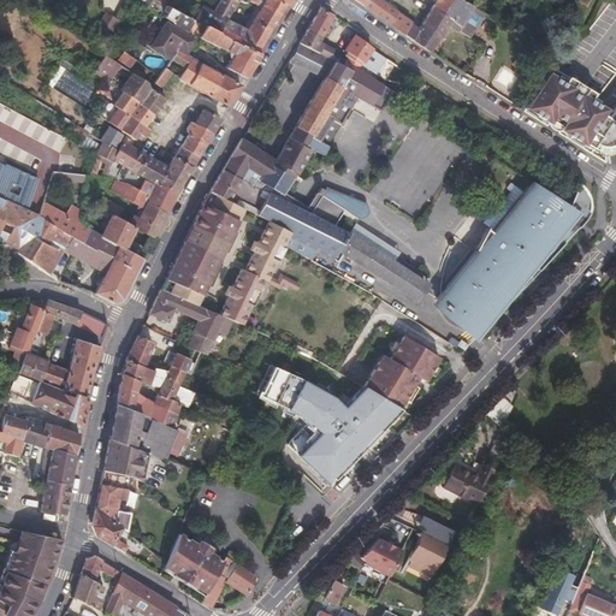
[(195,22),(217,33),(224,21),(226,21),(231,10),(235,12),(241,1),(237,0),(236,0),(235,0),(220,0),(213,12),(202,6),(194,21),(195,22)]
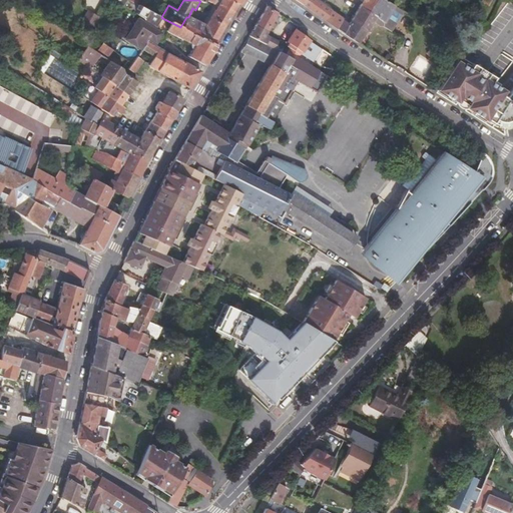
[(218,5),(234,14),(239,5),(230,0),(205,0),(212,4),(213,4),(217,5),(218,5)]
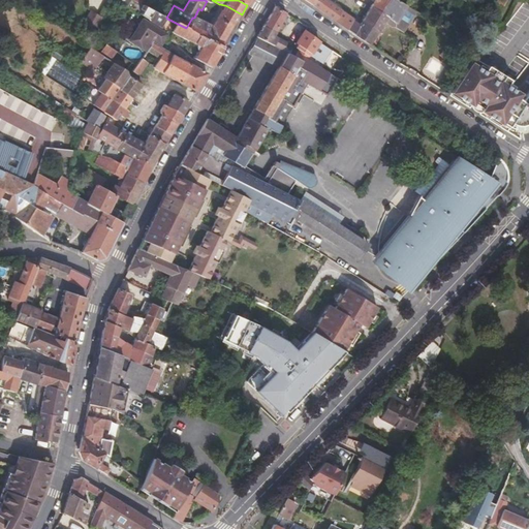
[(314,0),(312,5),(333,21),(340,10),(324,0),(314,0)]
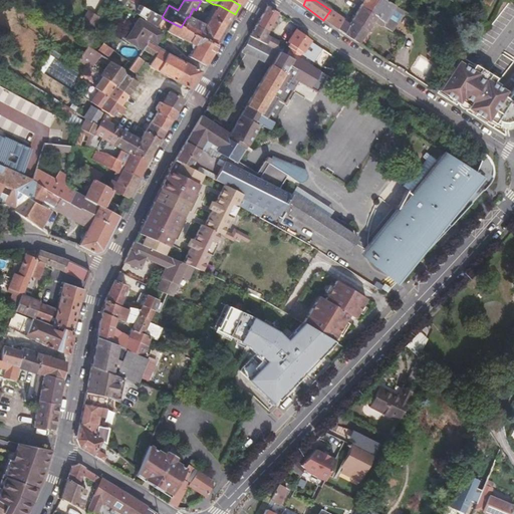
[(368,13),(375,0),(364,0),(364,1),(360,7),(368,13)]
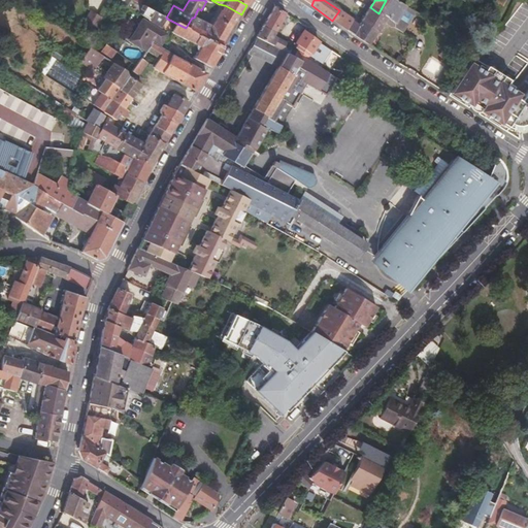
[(404,5),(395,0),(386,0),(378,13),(386,18),(384,23),(391,27),(402,33),(416,12),(404,6),(404,5)]
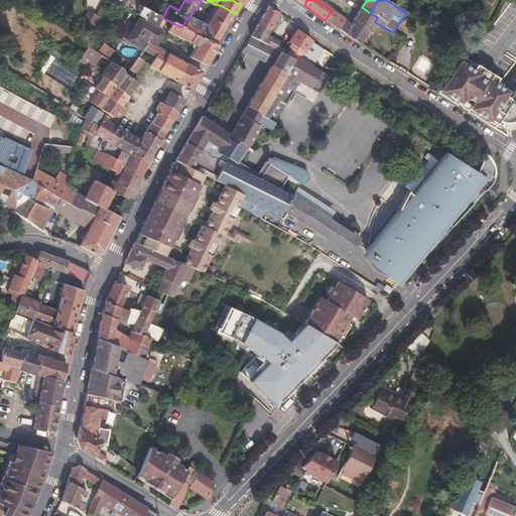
[(211,18),(228,27),(236,14),(220,5),(219,5),(216,9),(211,18)]
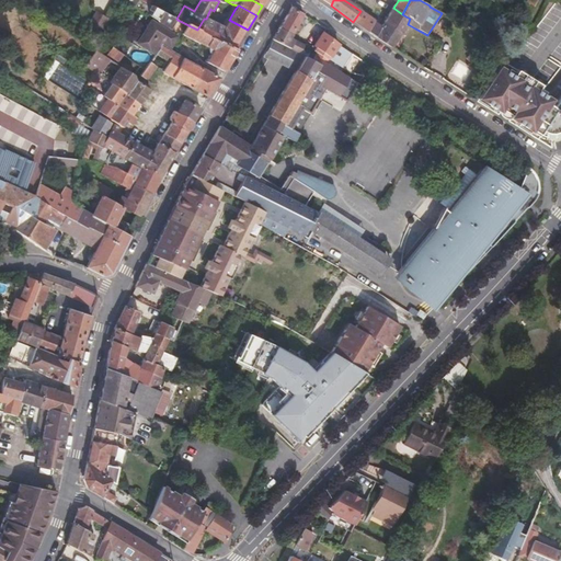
[(385,22),(402,33),(408,24),(410,19),(402,14),(393,8),(385,22)]
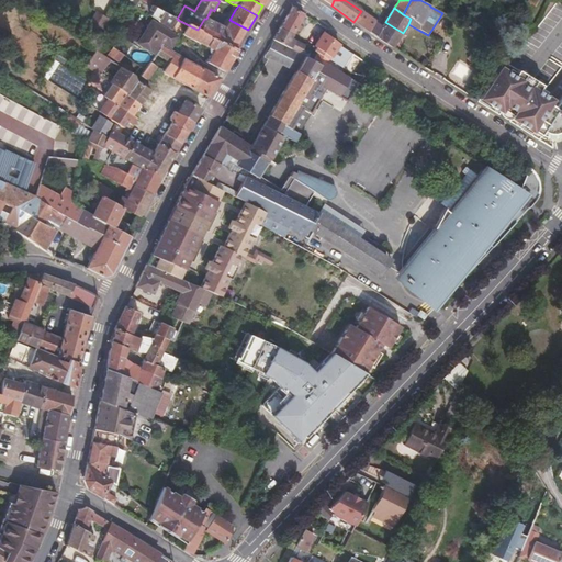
[(280,27),(292,35),(303,15),(291,9),(280,27)]
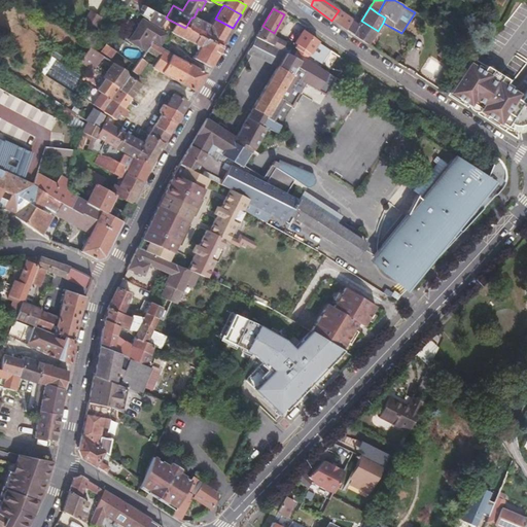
[(331,21),(344,29),(350,19),(339,10),(331,21)]
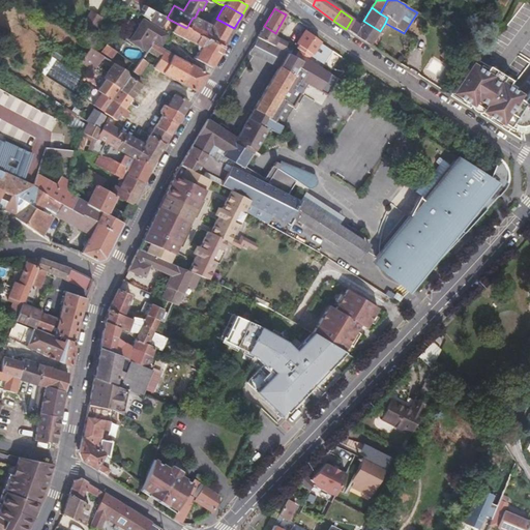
[(96,26),(99,21),(100,19),(89,11),(85,18),(96,26)]
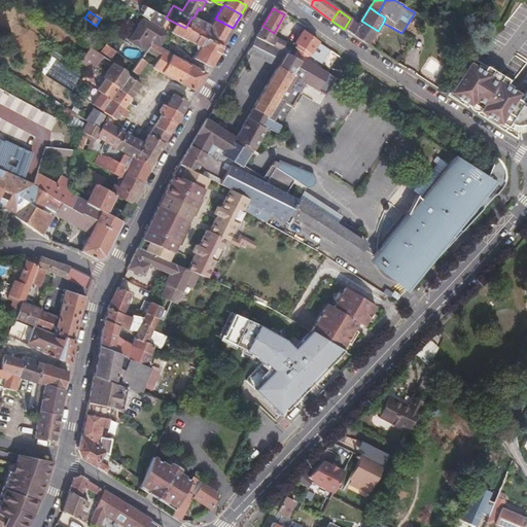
[(165,33),(170,32),(172,28),(164,24),(167,19),(166,18),(163,16),(155,28),(165,33)]
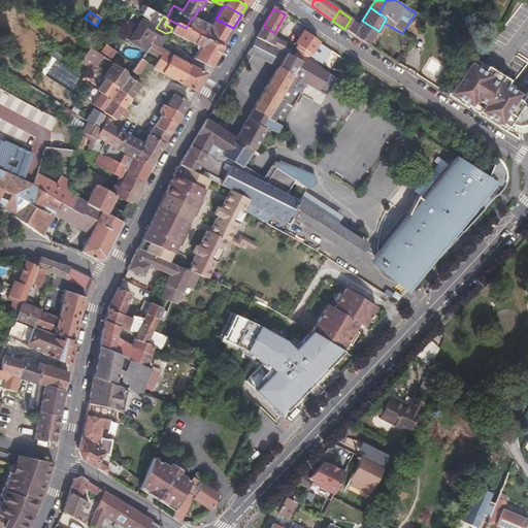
[(79,27),(91,35),(96,26),(85,18),(79,27)]
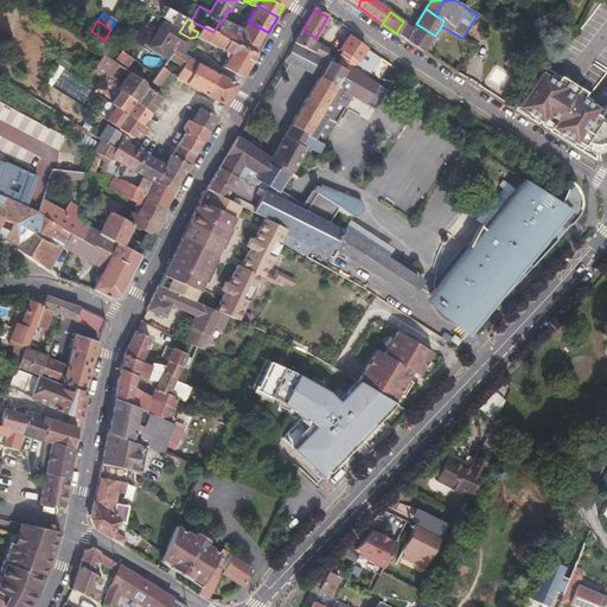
[(213,32),(256,52),(268,32),(248,21),(243,30),(223,20),(221,20),(213,32)]
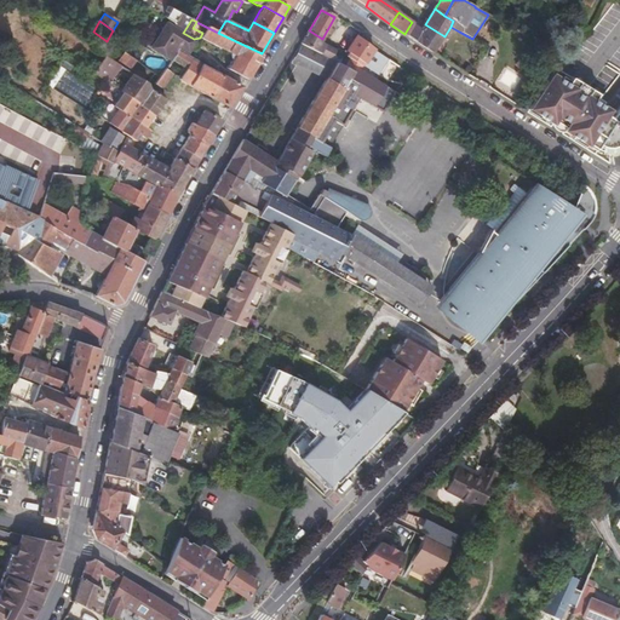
[(227,68),(246,79),(262,53),(218,33),(196,22),(193,28),(202,33),(200,38),(227,51),(235,53),(227,68)]
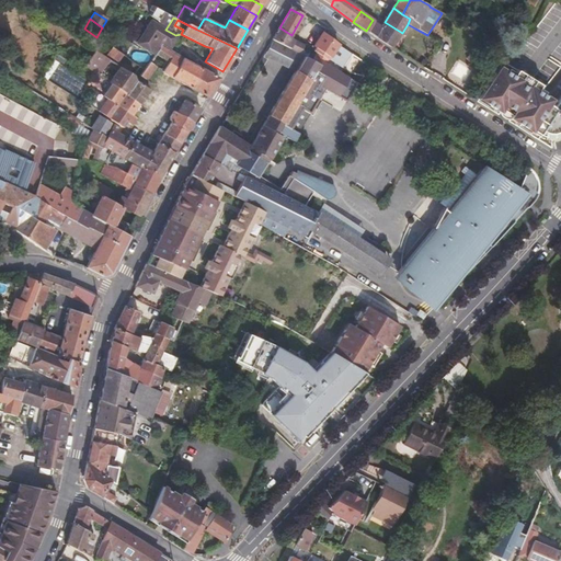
[(366,31),(375,37),(382,26),(373,20),(366,31)]
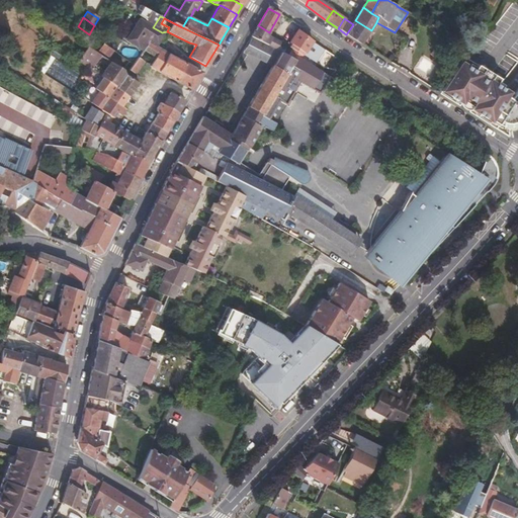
[(125,40),(139,51),(141,53),(143,51),(149,41),(150,39),(156,44),(162,32),(153,27),(138,19),(125,40)]
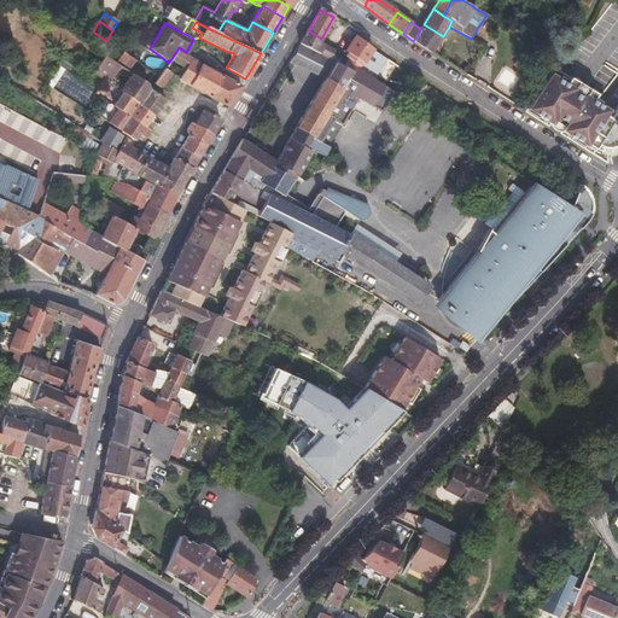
[(417,44),(433,54),(443,36),(424,24),(421,29),(413,41),(417,44)]
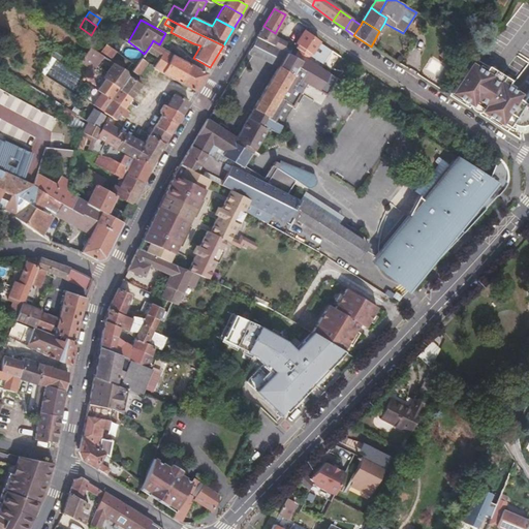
[(275,45),(278,38),(274,36),(275,33),(263,26),(257,37),(275,45)]
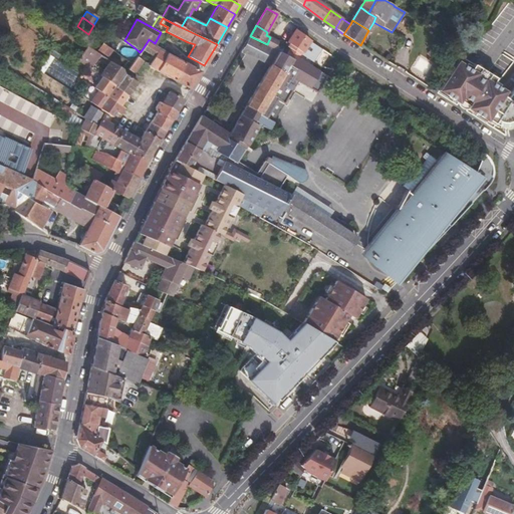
[(294,32),(287,43),(291,46),(290,48),(300,54),(308,41),(294,32)]
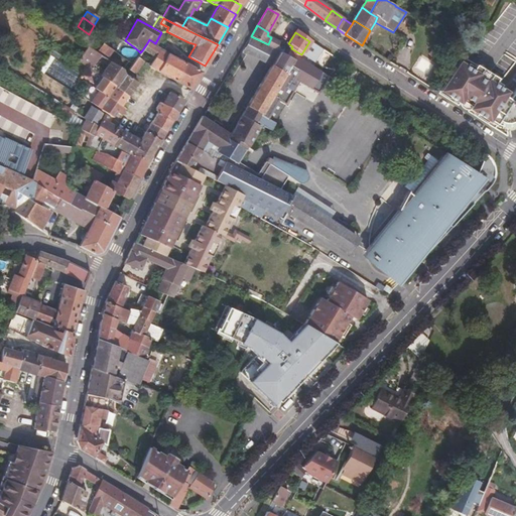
[(274,66),(280,51),(277,49),(268,44),(251,36),(243,50),(272,66),(274,66)]
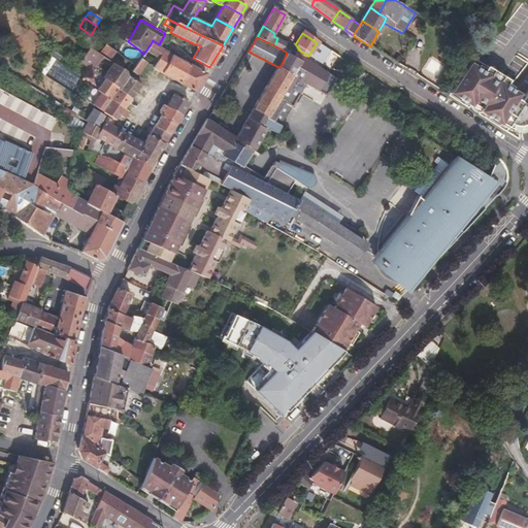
[(274,45),(284,51),(287,43),(277,38),(274,45)]
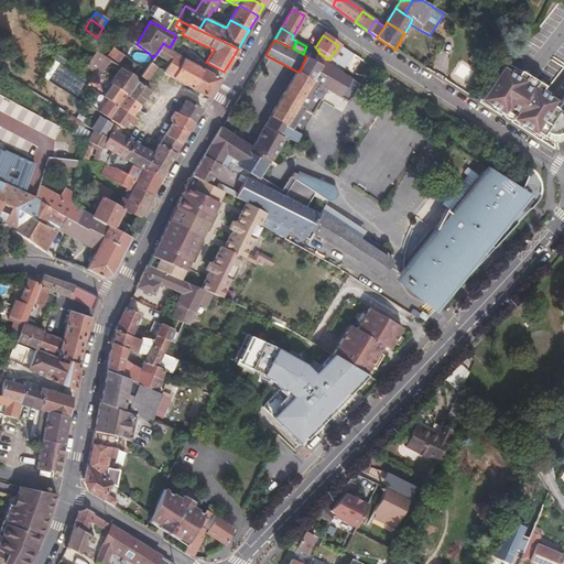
[(127,53),(144,65),(149,58),(151,55),(137,44),(133,43),(127,53)]
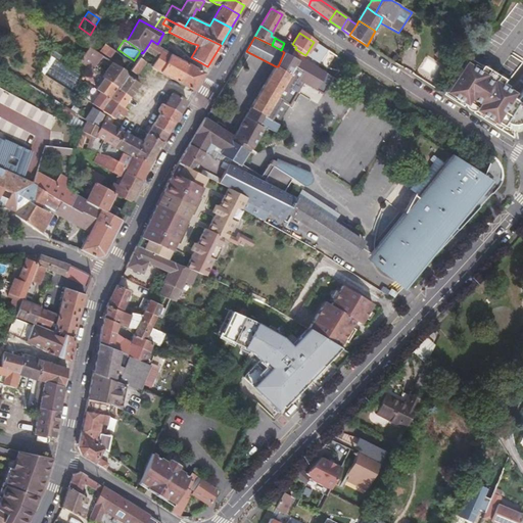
[(157,70),(193,90),(204,73),(150,42),(144,51),(156,59),(151,66),(157,70)]
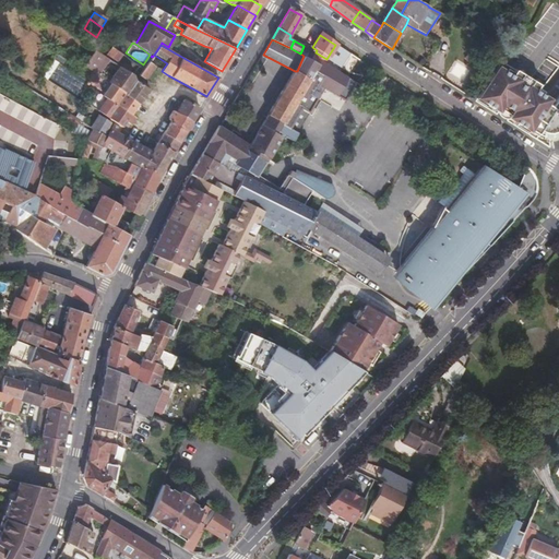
[(117,62),(122,56),(110,47),(106,55),(117,62)]
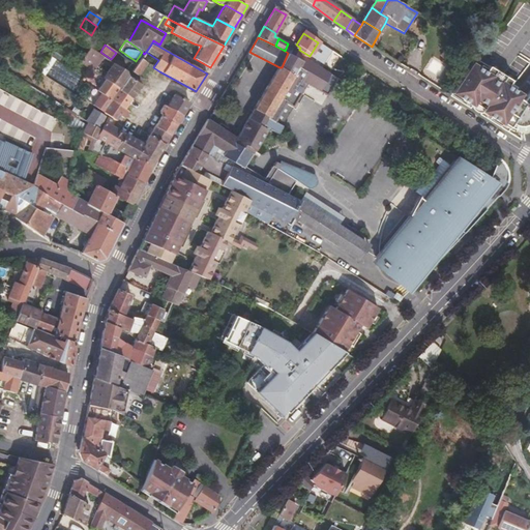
[(91,48),(81,62),(94,72),(104,57),(91,48)]
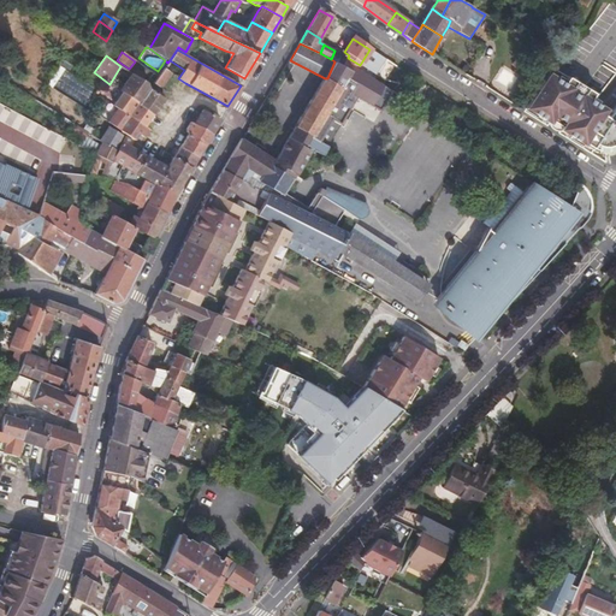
[(363,80),(367,75),(343,59),(341,65),(363,80)]
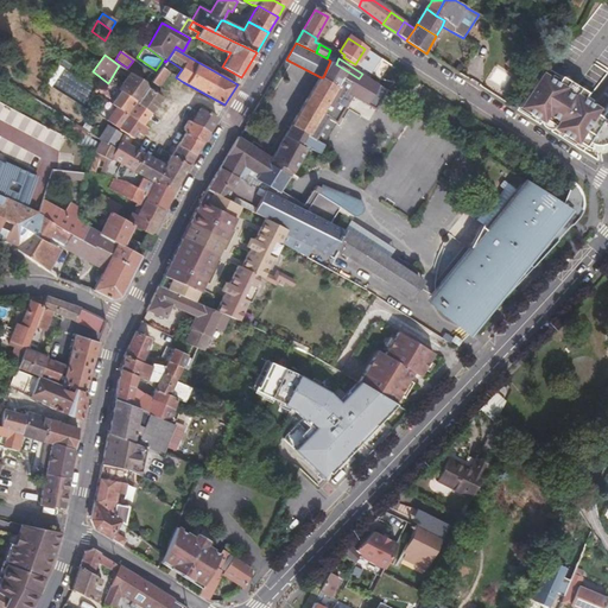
[(157,86),(168,71),(160,68),(151,82),(157,86)]
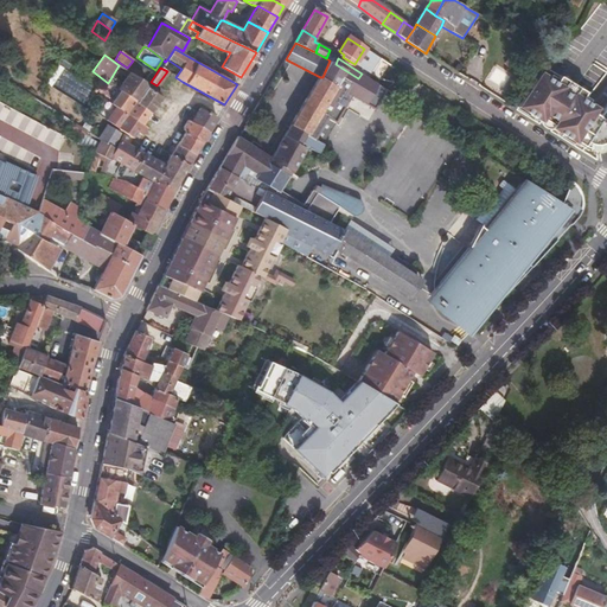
[(606,101),(600,110),(598,108),(596,109),(579,98),(582,93),(557,76),(553,82),(538,72),(517,107),(538,122),(541,119),(551,125),(549,128),(572,144),(570,145),(575,147),(579,151),(581,148),(588,151),(588,148),(599,148),(605,146),(606,148),(606,147),(606,101)]
